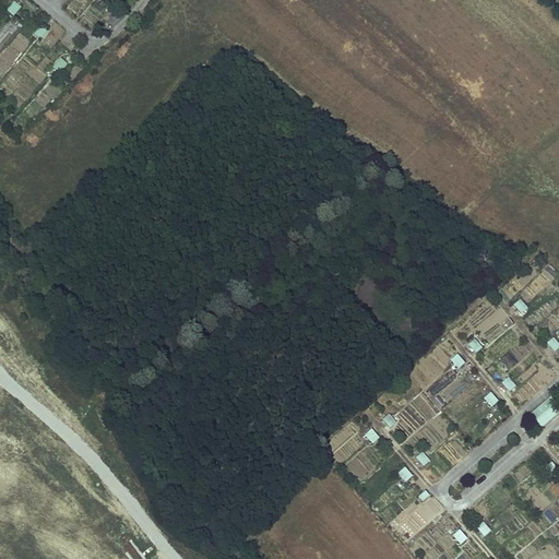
[(12,1),(6,12),(13,16),(20,6),(12,1)]
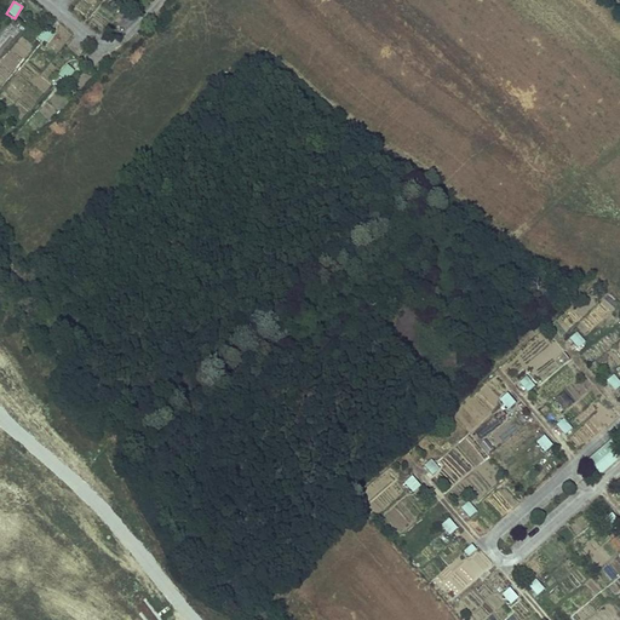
[(57,76),(65,82),(74,70),(65,64),(57,76)]
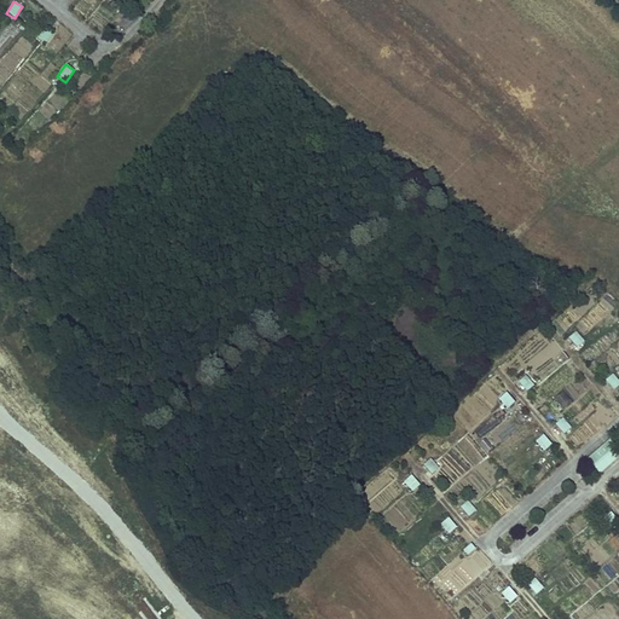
[(577,351),(585,343),(576,331),(567,339),(577,351)]
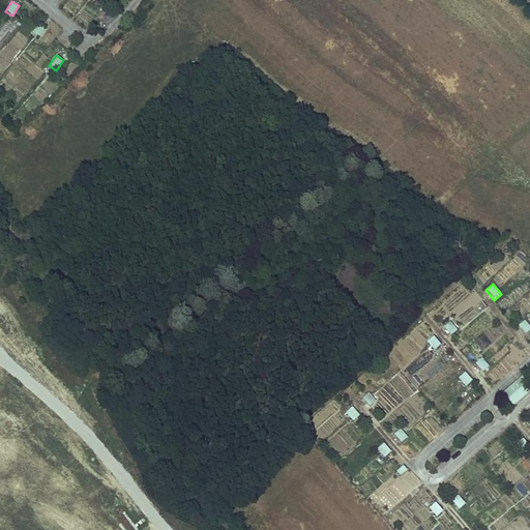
[(518,327),(526,334),(529,330),(529,325),(523,320),(518,327)]
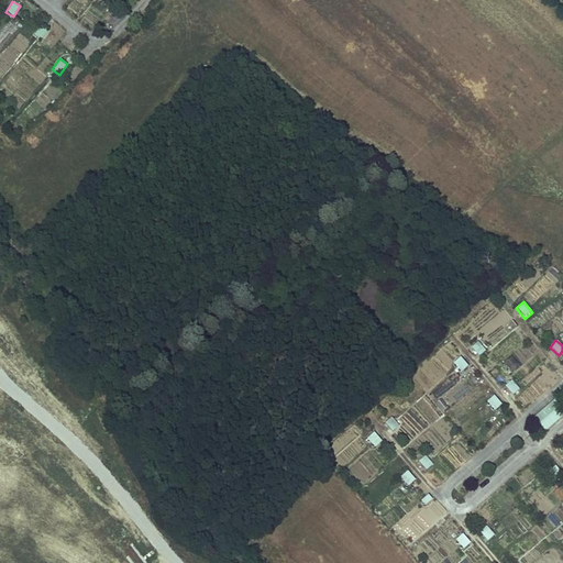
[(468,351),(479,359),(486,349),(475,342),(468,351)]
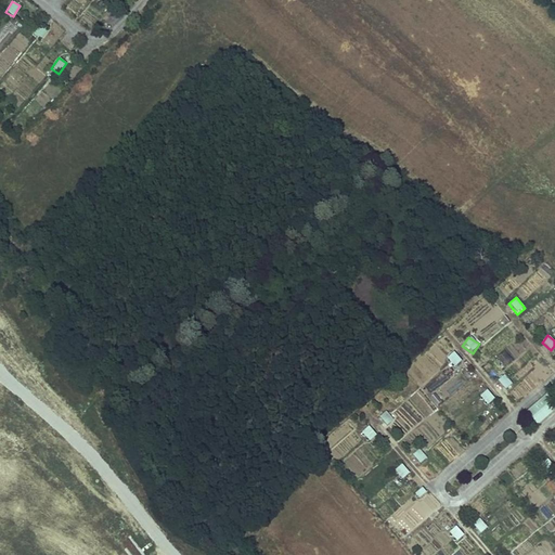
[(454,366),(461,361),(454,351),(447,358),(454,366)]
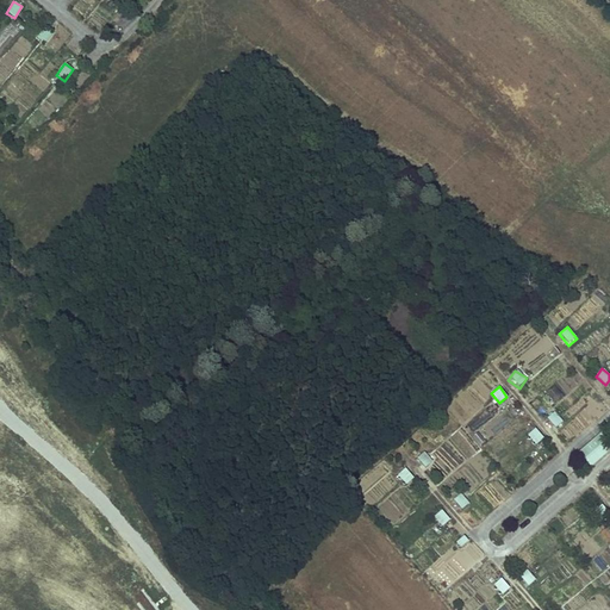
[(546,419),(554,430),(562,422),(554,412),(546,419)]
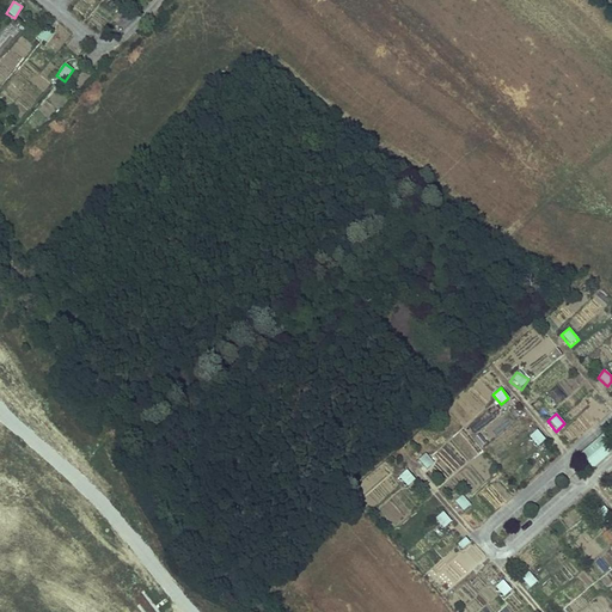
[(528,436),(537,447),(545,441),(537,430),(528,436)]
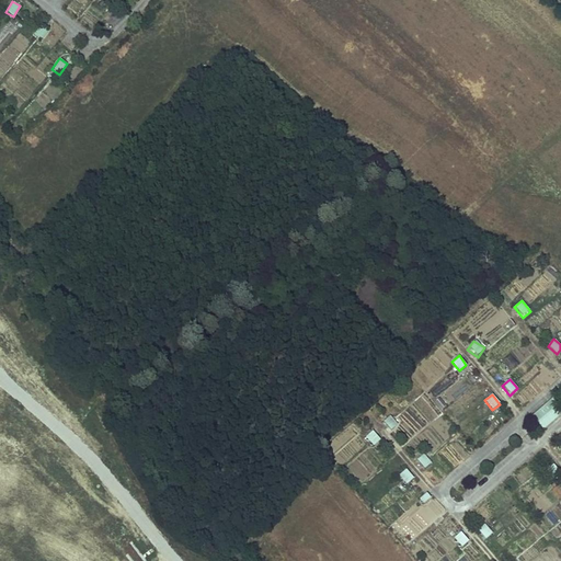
[(560,413),(551,400),(531,414),(541,430),(560,414),(560,413)]
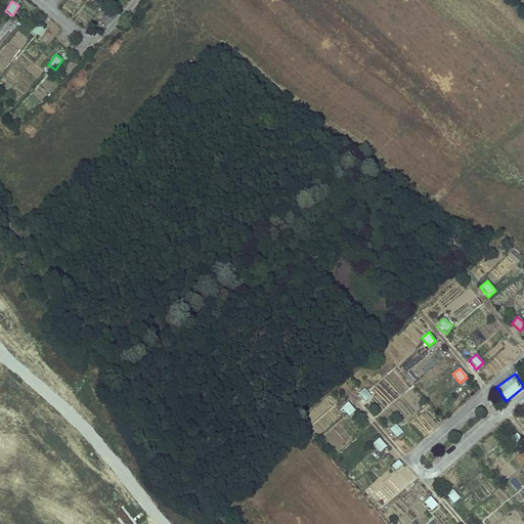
[(364,404),(373,397),(364,388),(356,394),(364,404)]
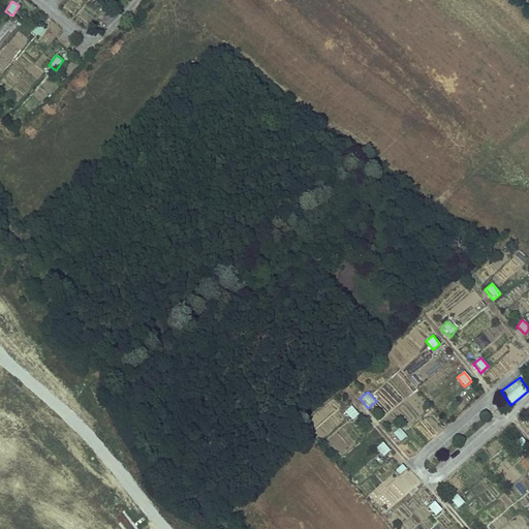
[(350,407),(344,413),(353,421),(359,413),(350,407)]
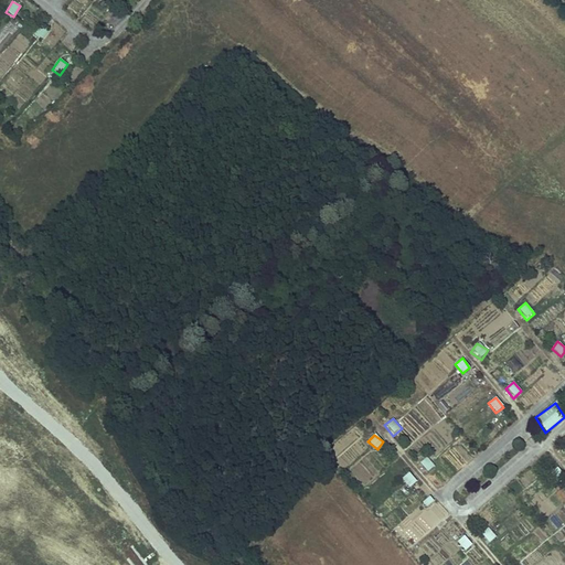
[(427,473),(435,466),(426,457),(419,465),(427,473)]
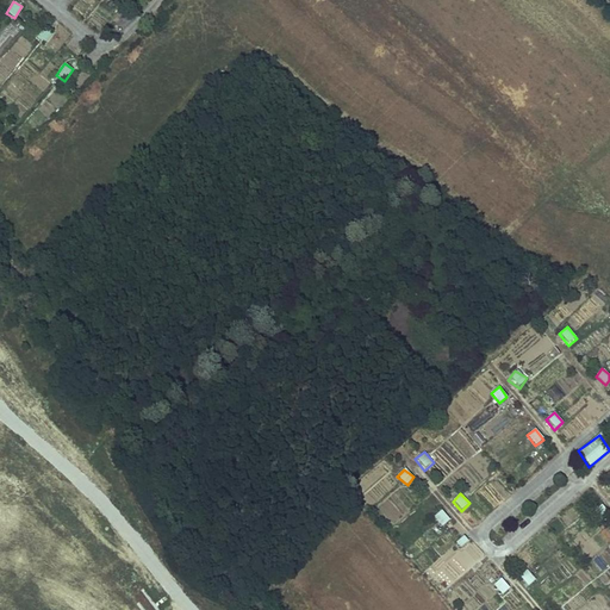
[(439,526),(448,522),(443,511),(435,515),(439,526)]
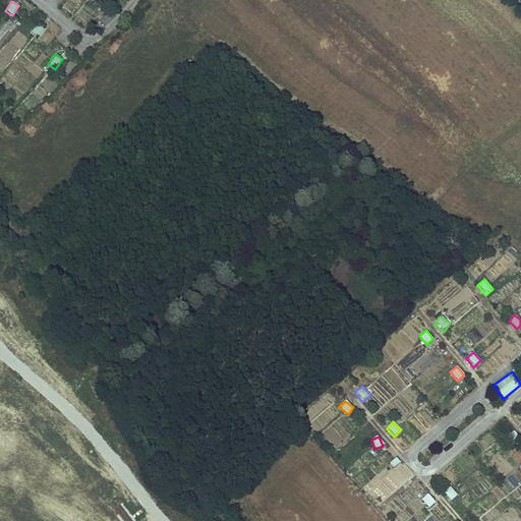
[(452,487),(445,491),(450,501),(457,497),(452,487)]
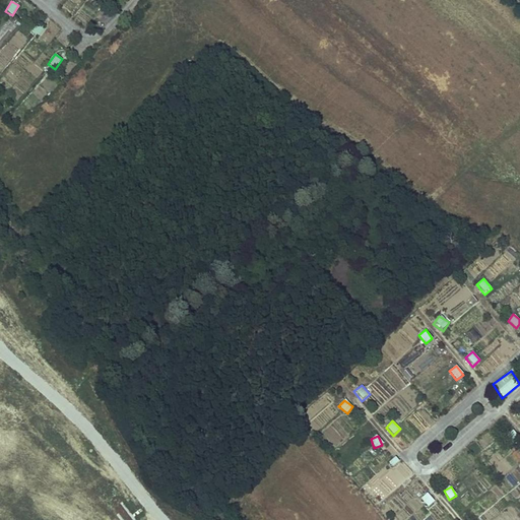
[(428,507),(435,502),(428,493),(420,498),(428,507)]
